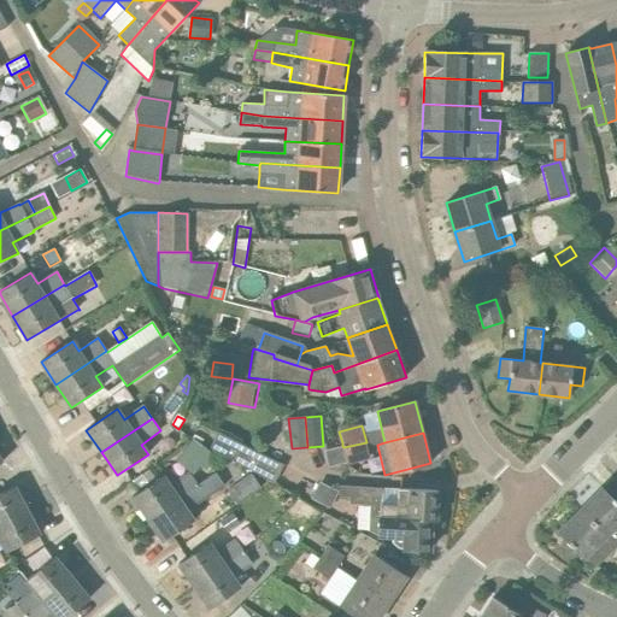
[(276,482),(283,466),(218,434),(210,450),(276,482)]
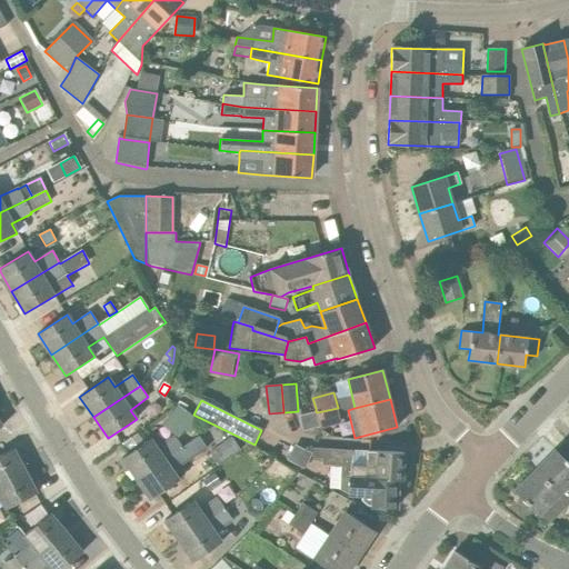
[(317,412),(320,427),(341,421),(338,408),(317,412)]
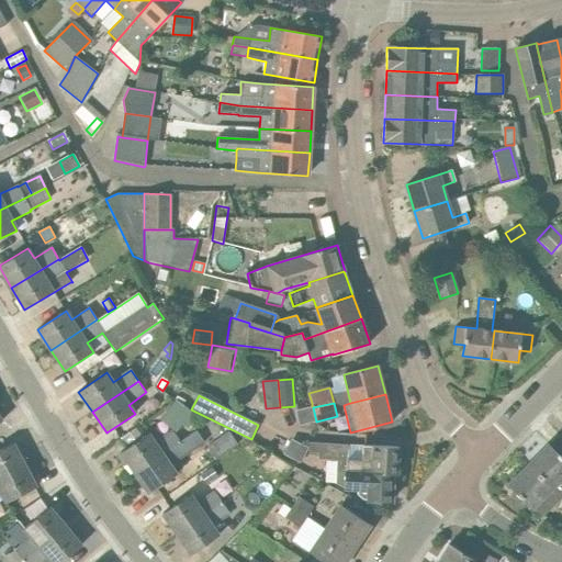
[(312,406),(295,411),(300,426),(316,422),(313,407),(312,406)]
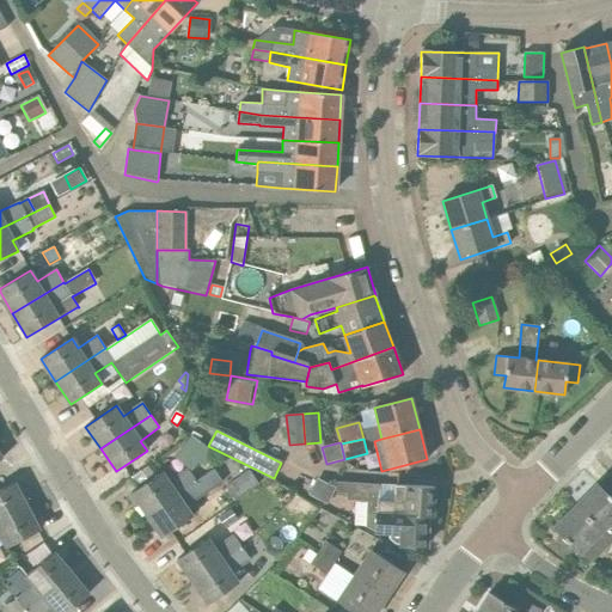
[(208,450),(199,463),(204,467),(214,454),(208,450)]
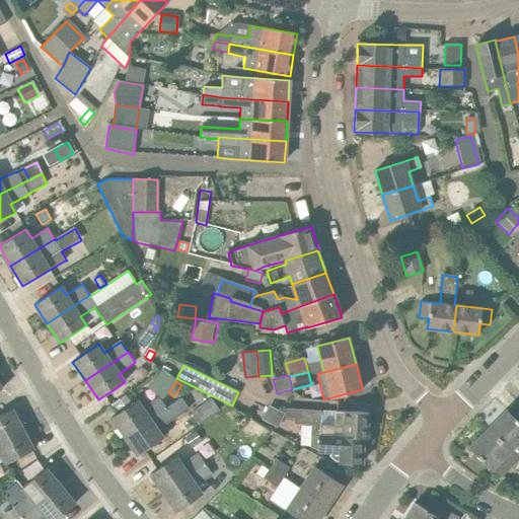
[(112,418),(124,437),(166,409),(159,398),(144,409),(137,399),(112,418)]
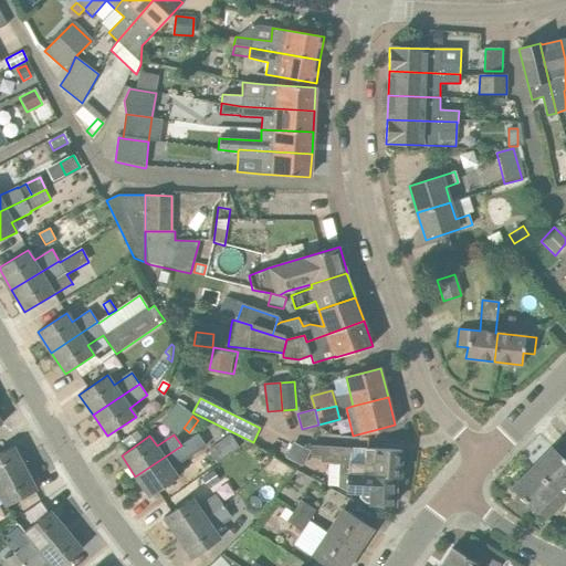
[(173,468),(205,446),(198,435),(181,446),(135,477),(149,498),(178,478),(173,468)]
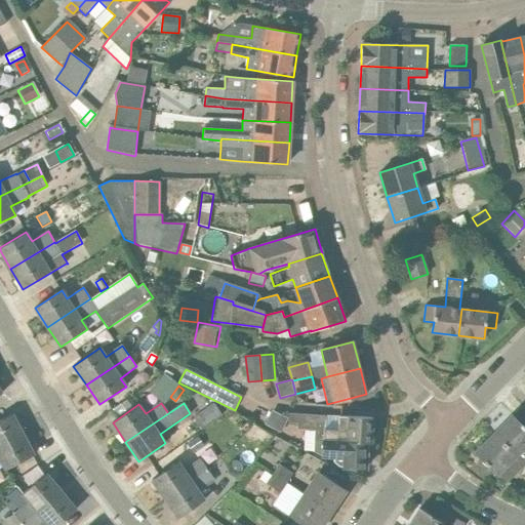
[(214,405),(194,418),(202,430),(221,416),(214,405)]
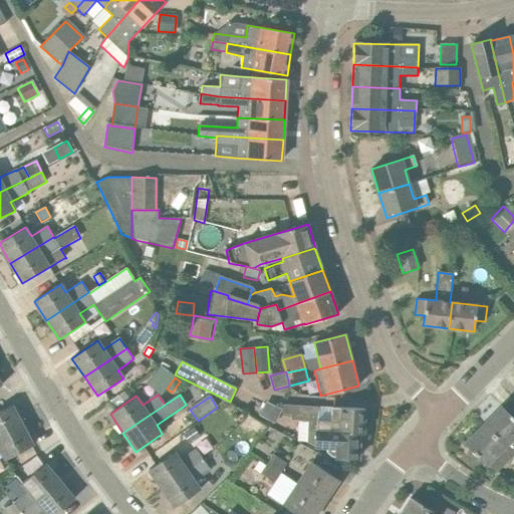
[(275,425),(282,411),(265,403),(258,416),(275,425)]
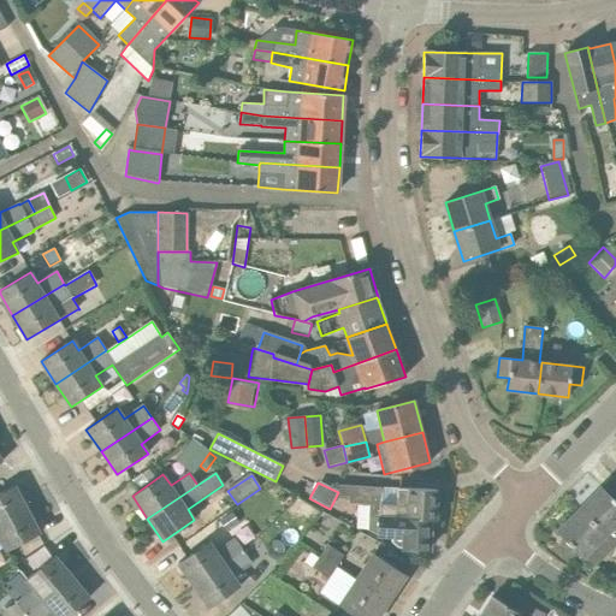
[(0,523),(27,510),(15,486),(0,492),(0,523)]
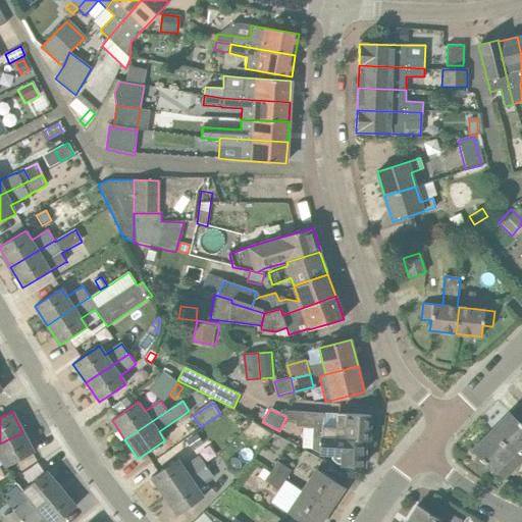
[(314,428),(313,437),(365,440),(367,440),(367,432),(369,432),(370,415),(323,413),(286,412),(286,420),(296,421),(295,426),(314,428)]
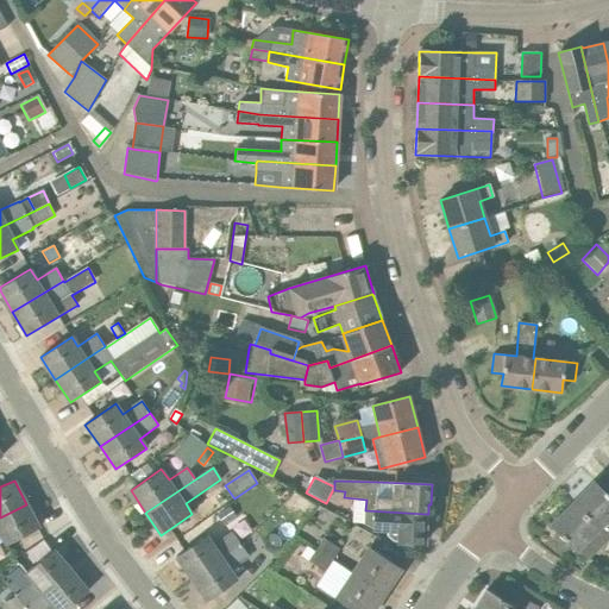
[(608,496),(594,481),(572,503),(608,540),(608,539),(608,496)]
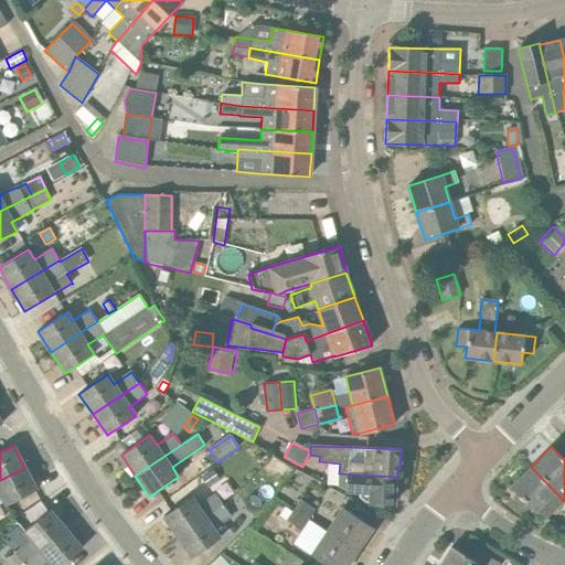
[(564,501),(531,467),(510,488),(534,512),(545,521),(564,501)]
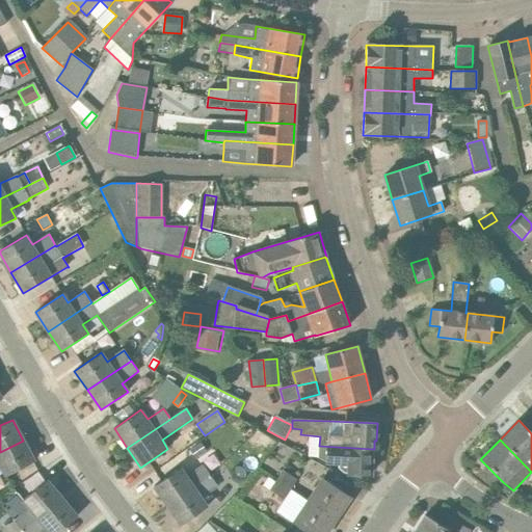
[(0,452),(0,467),(1,467),(6,476),(34,461),(23,441),(0,452)]
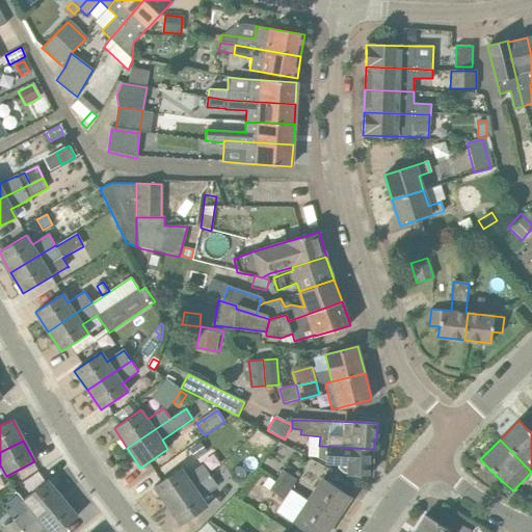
[(201,443),(189,450),(195,459),(207,452),(201,443)]
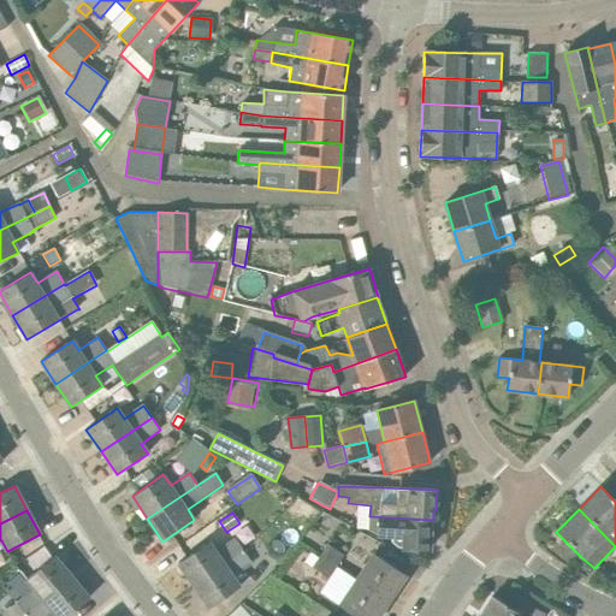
[(431,520),(369,516),(369,519),(367,529),(379,534),(391,535),(391,543),(397,548),(403,548),(404,549),(428,550),(428,542),(431,542),(431,520)]
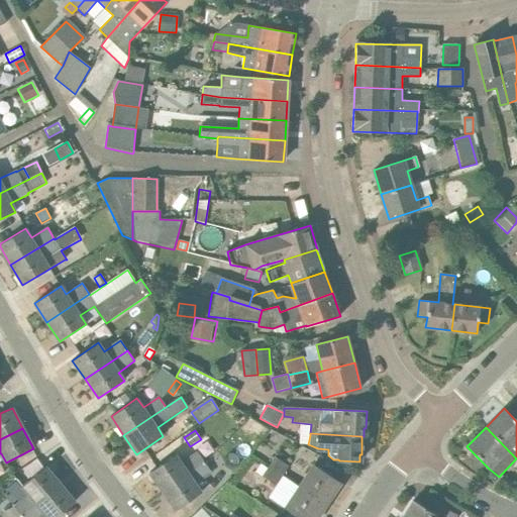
[(163,492),(204,462),(203,460),(198,453),(182,464),(175,454),(149,473),(163,492)]
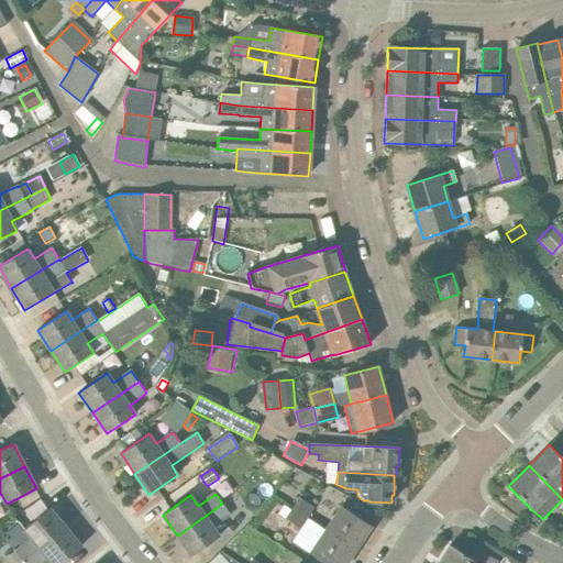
[(299,497),(293,508),(308,518),(315,508),(299,497)]
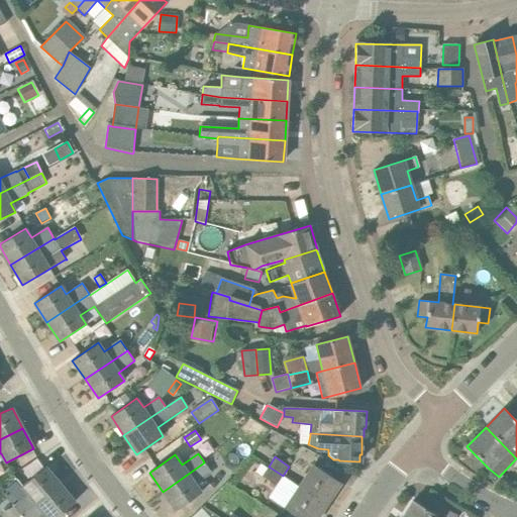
[(205,463),(204,462),(163,492),(176,510),(202,493),(196,485),(211,474),(205,463)]
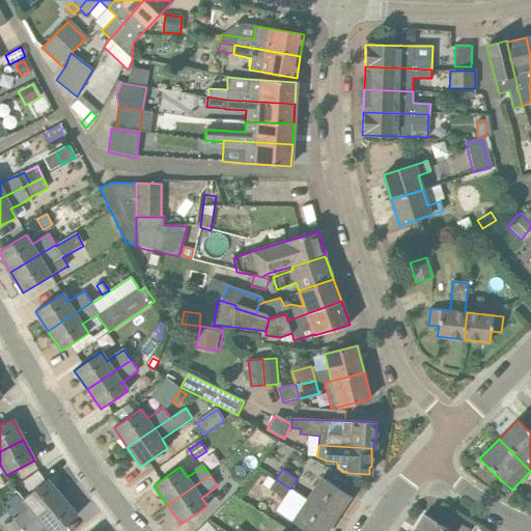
[(307,500),(335,519),(351,496),(323,477),(307,500)]
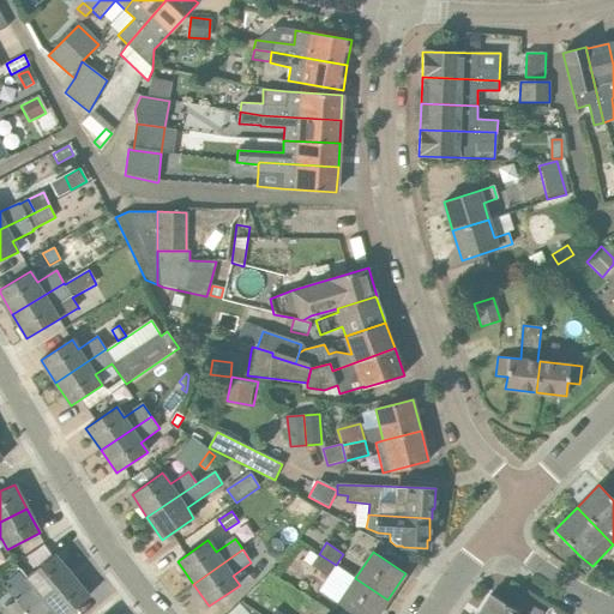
[(19,613),(24,613),(25,613),(71,575),(54,554),(25,578),(34,588),(13,605),(19,613)]
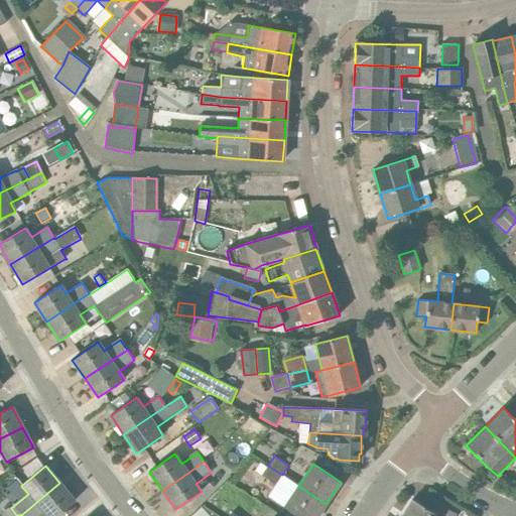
[(282,475),(268,466),(262,476),(275,485),(282,475)]
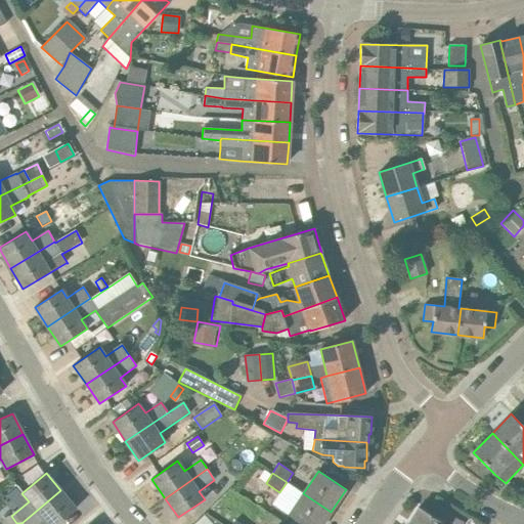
[(57,523),(76,509),(60,490),(22,523),(57,523)]
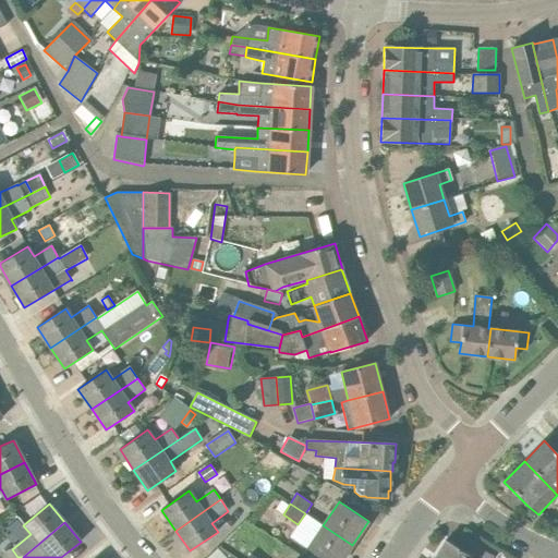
[(342,557),(352,545),(323,525),(307,548),(320,557),(342,557)]
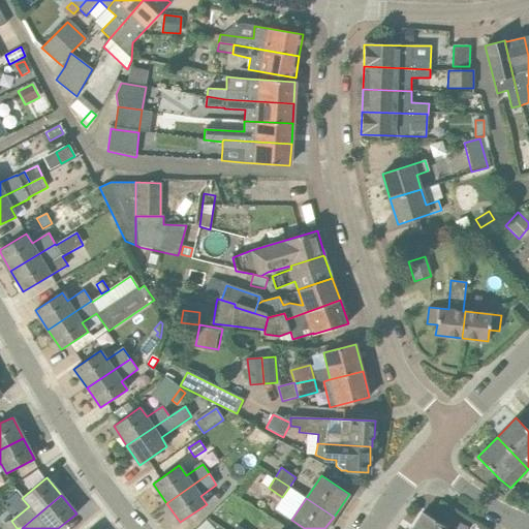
[(449,528),(423,512),(411,528),(449,528)]
